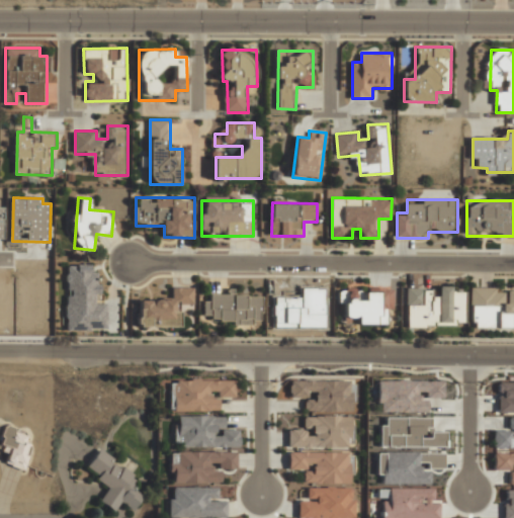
[(66,264),(66,329),(108,329),(108,303),(98,303),(98,264),(66,264)]
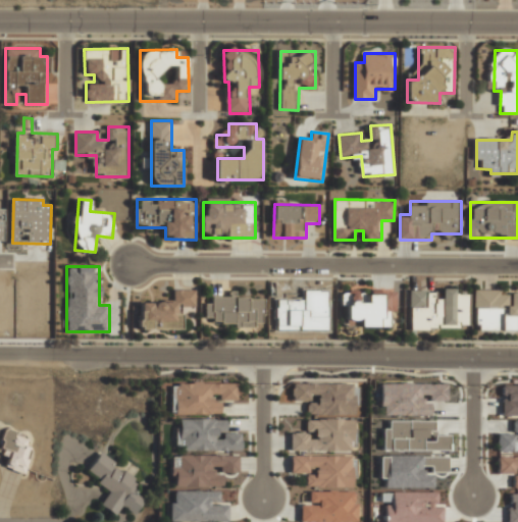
[(471,289),(411,289),(411,328),(471,328),(471,289)]
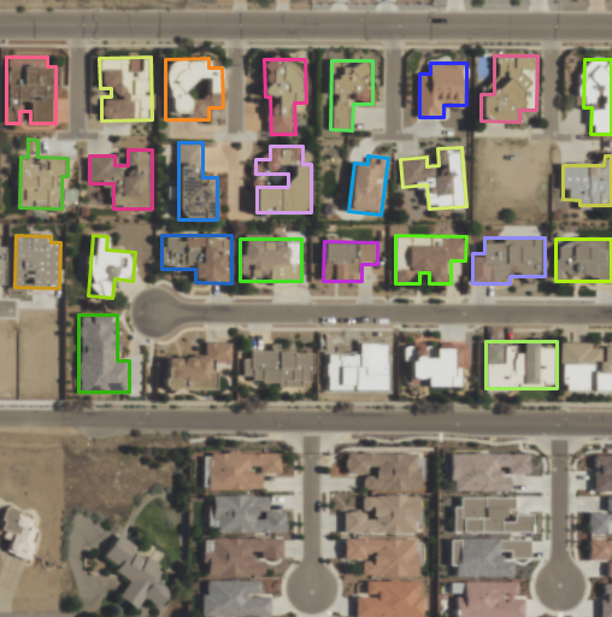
[(165,389),(217,389),(217,366),(233,366),(233,342),(207,342),(207,356),(165,356),(165,389)]
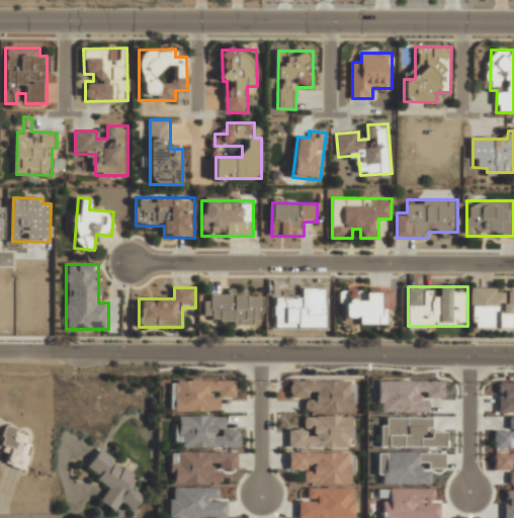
[(396,311),(396,287),(342,287),(342,324),(389,324),(389,311),(396,311)]
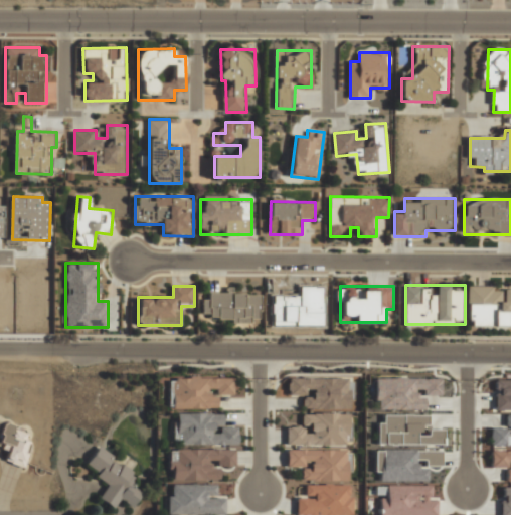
[(510,286),(471,286),(470,326),(510,326),(510,286)]
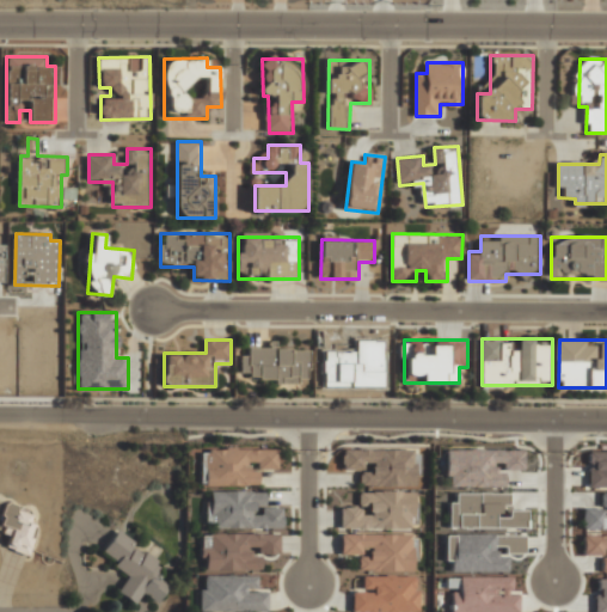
[(250,353),(243,353),(243,380),(313,380),(313,347),(250,347),(250,353)]
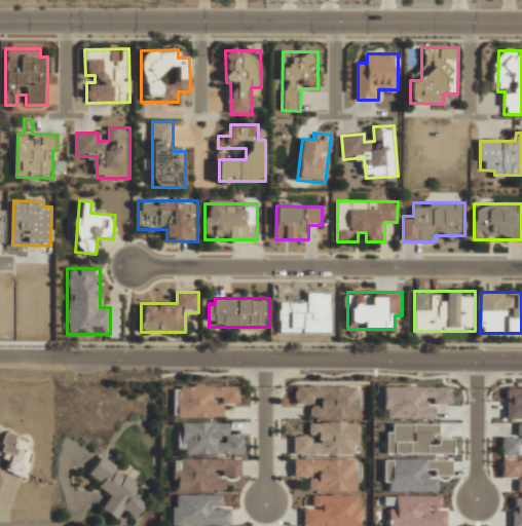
[(175,417),(225,417),(225,404),(240,404),(240,385),(175,385),(175,417)]
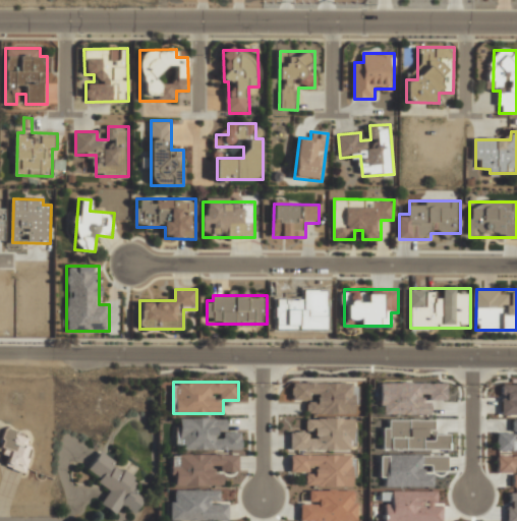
[(308,413),(357,414),(357,383),(293,382),(293,401),(308,401),(308,413)]
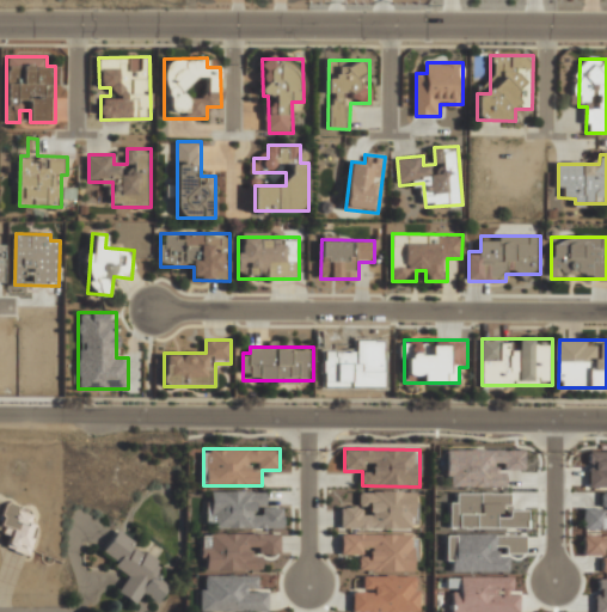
[(509,487),(452,487),(452,476),(448,476),(448,450),(526,450),(526,470),(507,470),(507,463),(496,463),(496,466),(498,466),(498,471),(509,471),(509,487)]
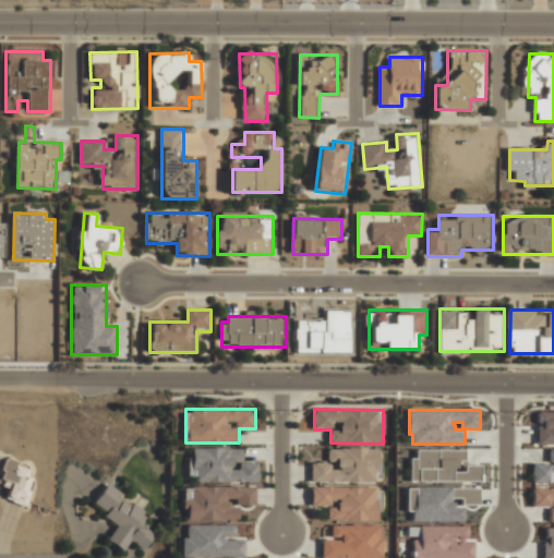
[(553,444),(540,444),(540,411),(553,411),(553,444)]
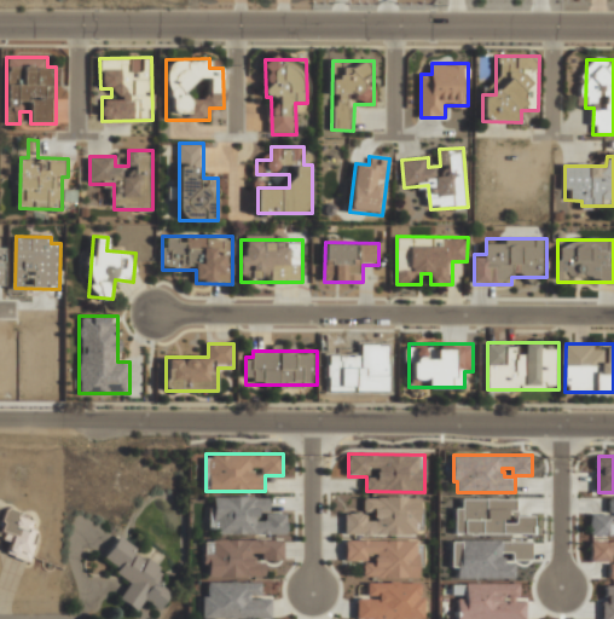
[(347,534),(423,534),(423,497),(364,497),(364,512),(347,512),(347,534)]
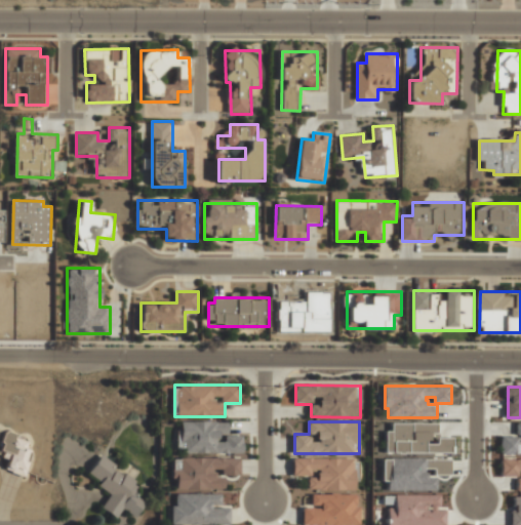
[(454,452),(387,452),(387,431),(392,431),(392,422),(440,422),(440,434),(433,434),(433,440),(428,440),(428,444),(440,444),(440,438),(454,438),(454,452)]
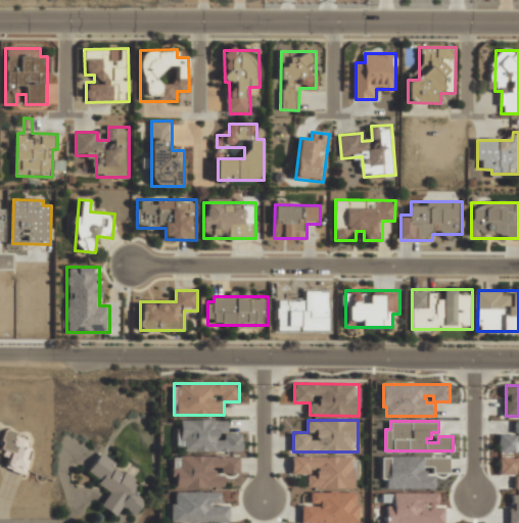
[(518,421),(517,421),(517,434),(502,435),(503,452),(518,450),(518,421)]
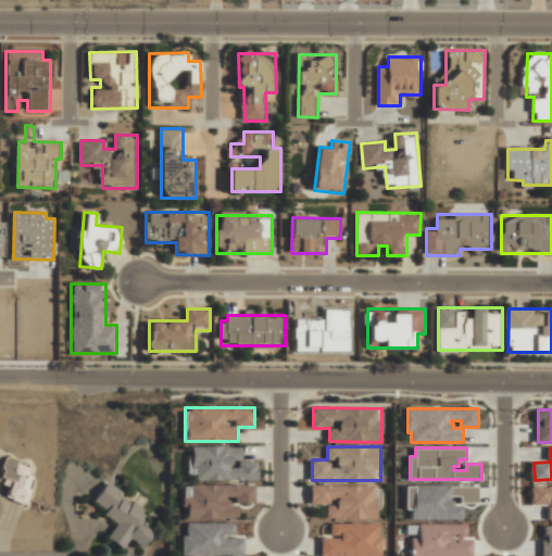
[(26,504),(38,467),(0,455),(0,481),(11,484),(8,497),(26,504)]
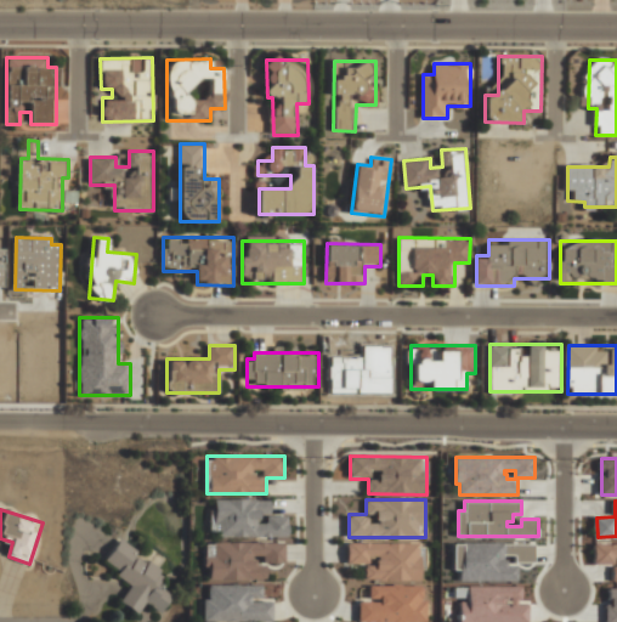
[(264,537),(289,537),(289,516),(269,516),(269,525),(264,525),(264,537)]
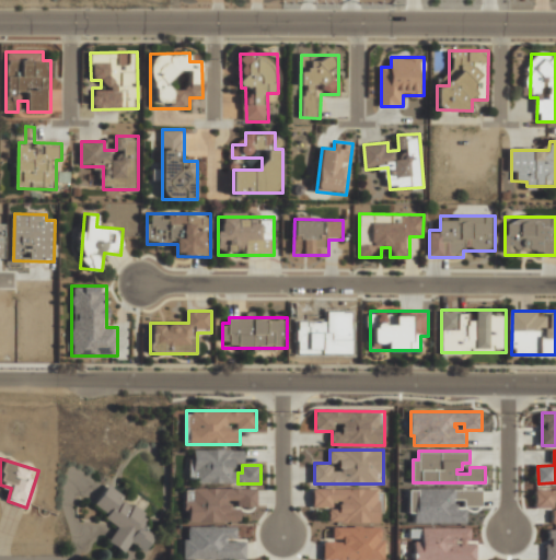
[(146,552),(159,534),(148,526),(153,517),(123,498),(127,491),(111,480),(93,508),(119,525),(108,541),(126,553),(132,544),(146,552)]
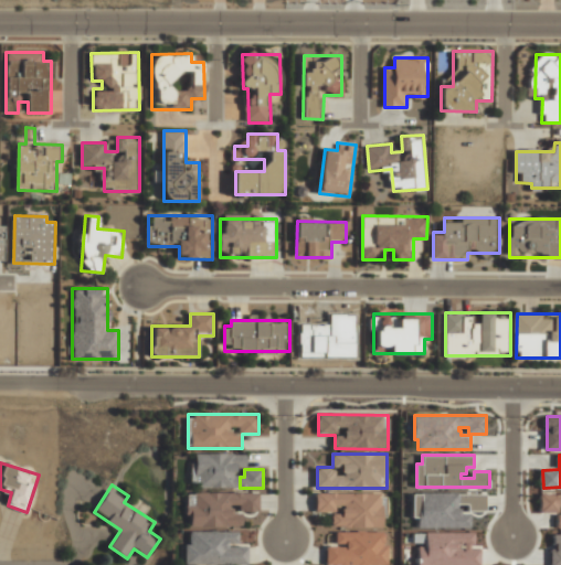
[(261,512),(261,493),(188,492),(188,526),(245,526),(245,512),(261,512)]
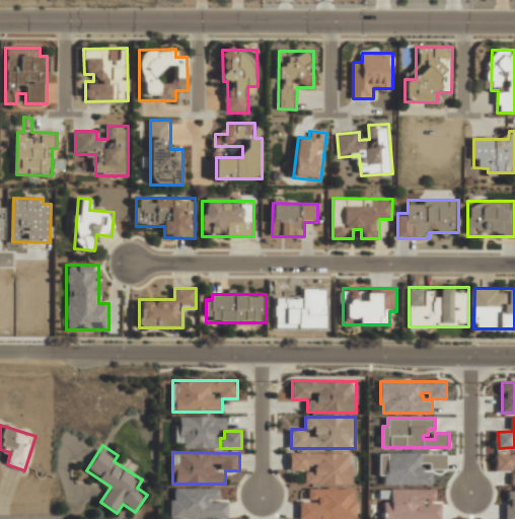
[(353,485),(353,453),(291,452),(291,472),(304,472),(304,485),(353,485)]
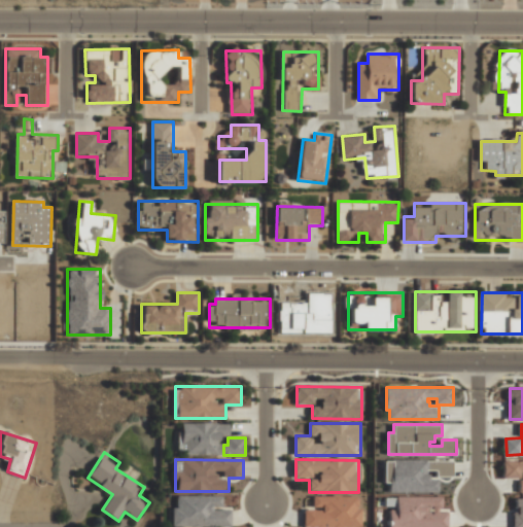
[(454,460),(385,460),(385,483),(391,483),(391,492),(441,492),(441,479),(431,479),(431,475),(428,475),(428,469),(438,469),(438,477),(454,477),(454,460)]
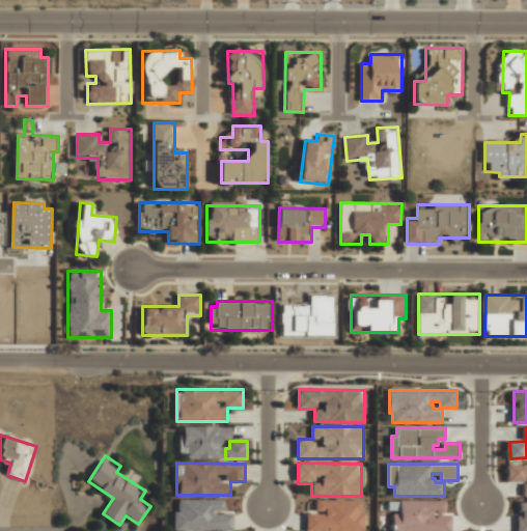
[(526,496),(525,483),(526,483),(526,474),(526,480),(509,480),(509,465),(526,464),(526,496)]
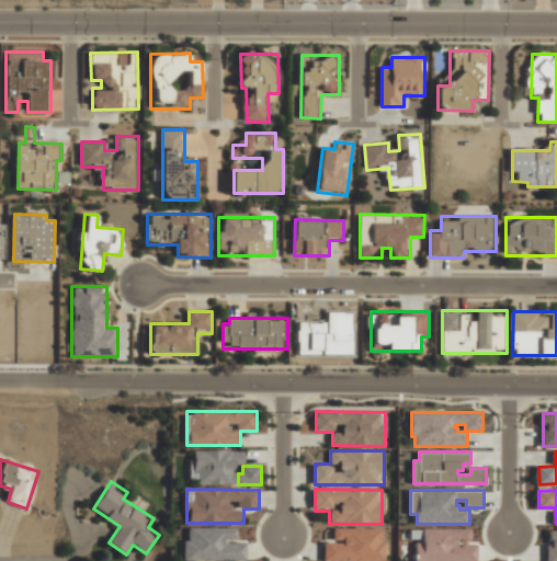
[(185,560),(249,560),(249,540),(237,540),(237,527),(185,527),(185,560)]
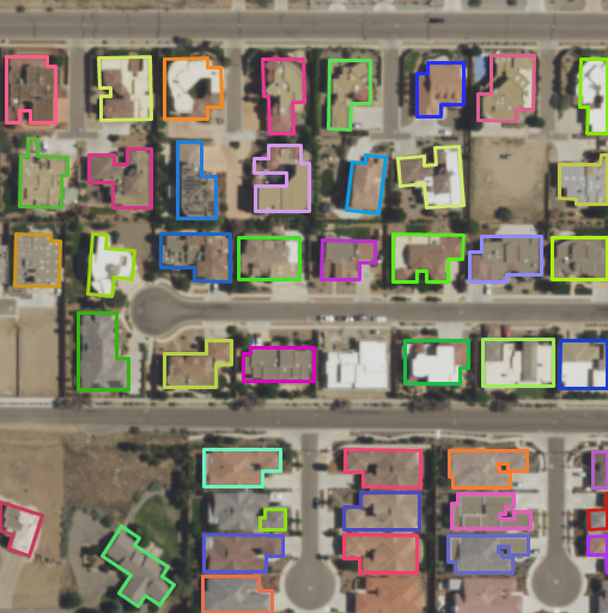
[(424,612),(424,576),(366,576),(366,590),(356,590),(356,612),(424,612)]
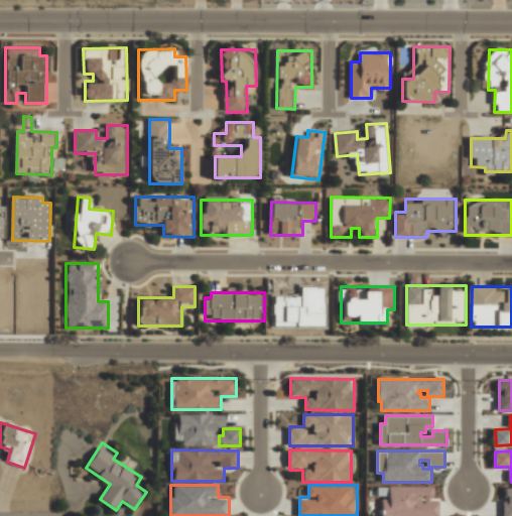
[(439,515),(383,515),(383,498),(389,498),(390,486),(434,486),(434,497),(430,497),(430,501),(439,501),(439,515)]
